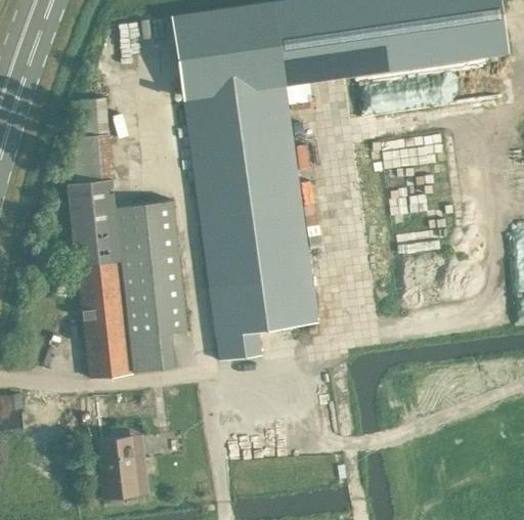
[(499,0),(291,0),(275,2),(287,86),(508,56),(499,0)]
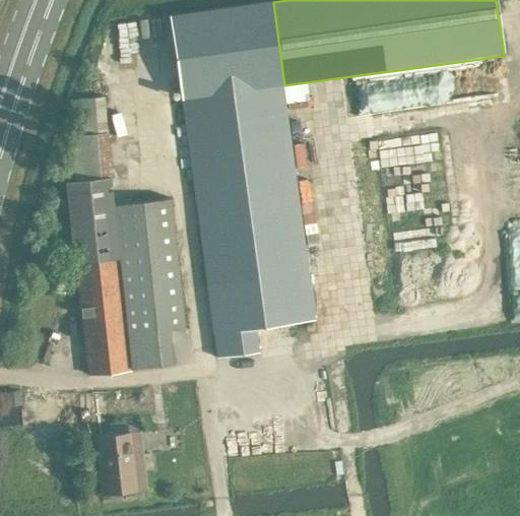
[(316,321),(284,85),(273,2),(171,16),(213,335),(229,333),(230,344),(252,342),(250,330),(316,321)]
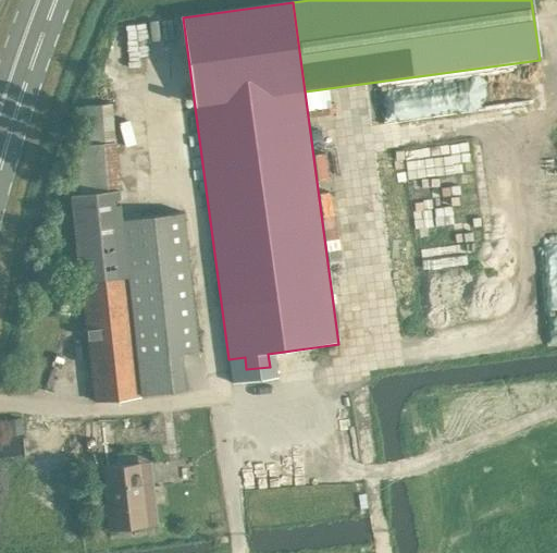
[(183,355),(199,354),(184,214),(122,220),(111,105),(85,107),(88,145),(77,147),(82,195),(72,196),(81,283),(83,283),(95,403),(140,398),(140,397),(187,392),(183,355)]
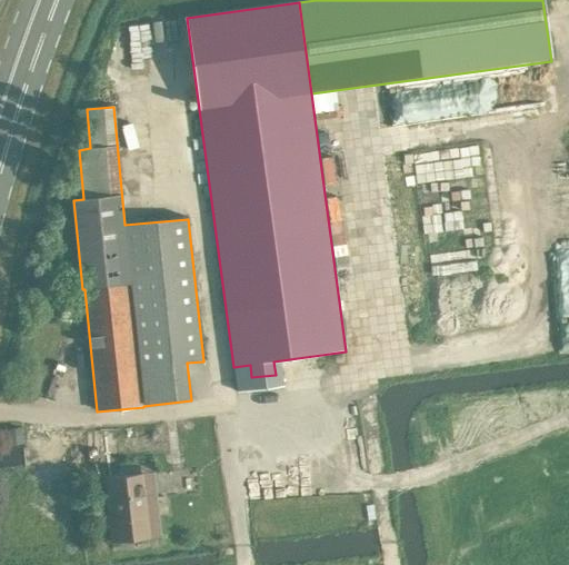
[(198,112),(176,117),(178,128),(200,124),(198,112)]
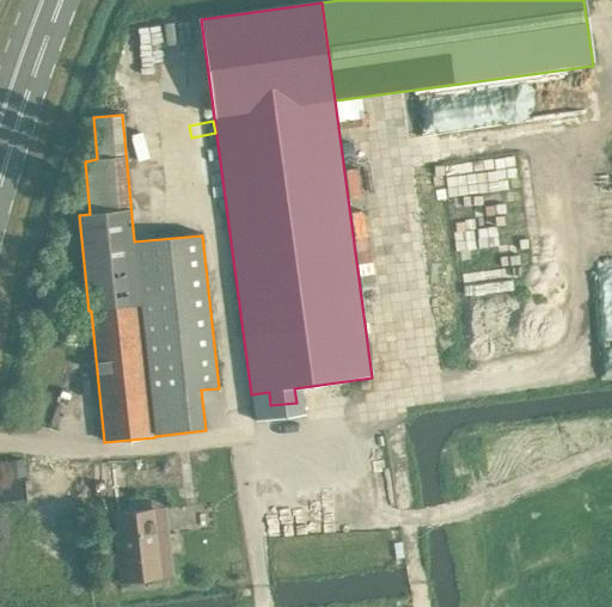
[(25,476),(24,473),(23,461),(10,464),(12,478),(4,478),(5,480),(12,479),(25,477),(32,477),(32,474),(25,476)]
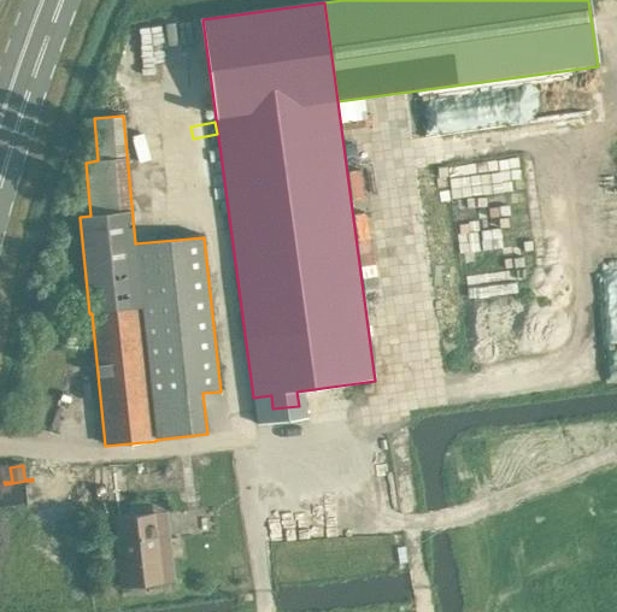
[(121,588),(166,582),(159,516),(115,521),(117,545),(116,545),(121,588)]
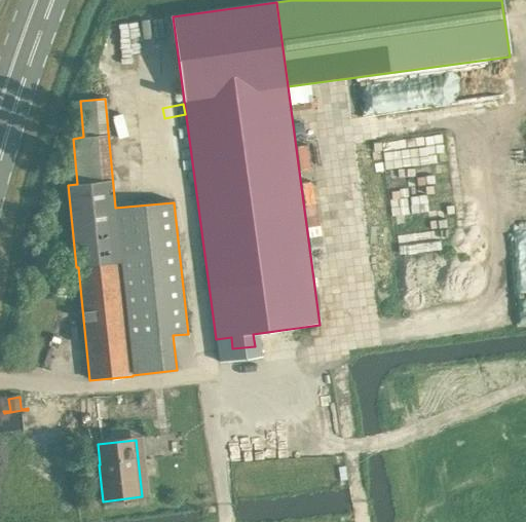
[(340,481),(349,479),(346,464),(338,467),(340,481)]
